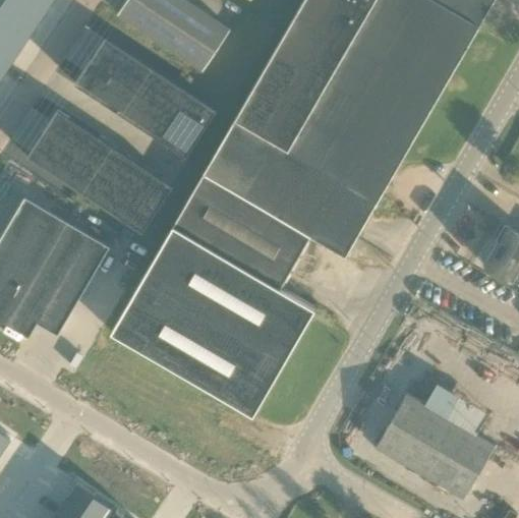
[(0,77),(50,0),(0,0),(0,77)]
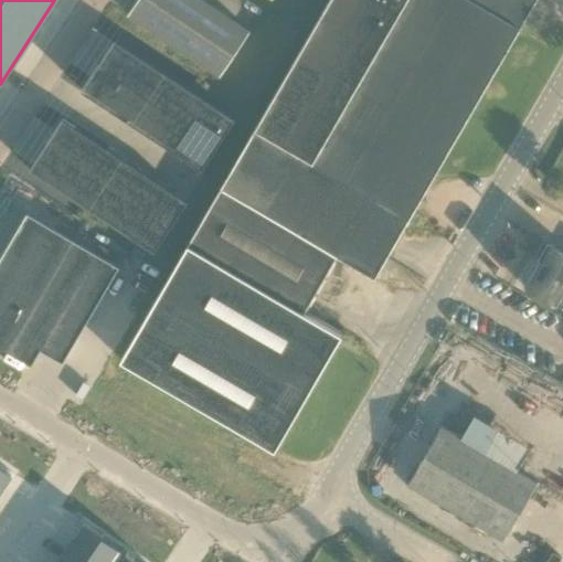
[(329,0),(119,362),(273,452),(340,336),(303,314),(336,257),(373,279),(535,0),(329,0)]
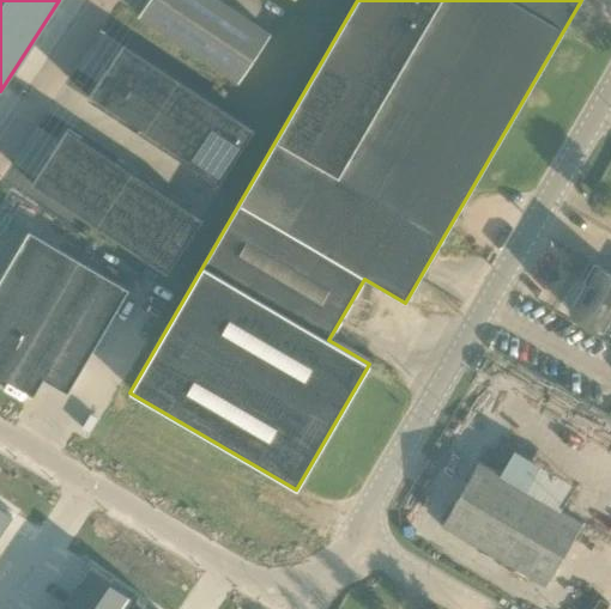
[(270,40),(210,0),(152,0),(138,22),(239,87),(270,40)]
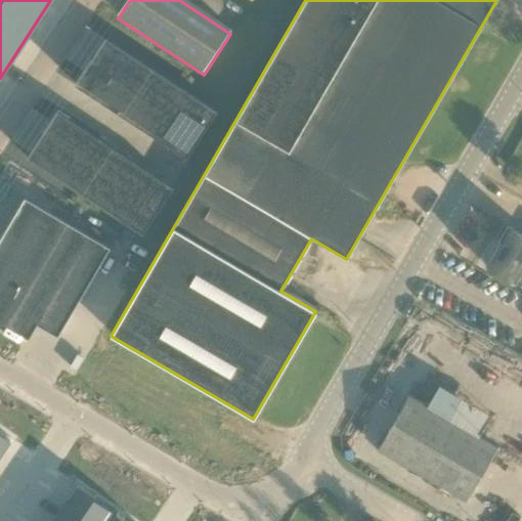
[(104,39),(74,86),(185,160),(216,113),(104,39)]
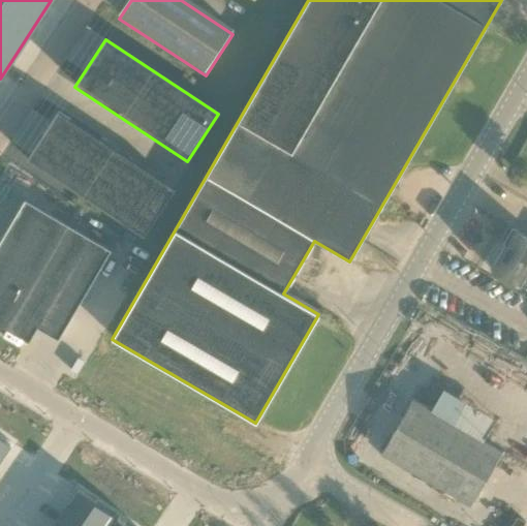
[(56,115),(25,162),(142,239),(174,191),(56,115)]
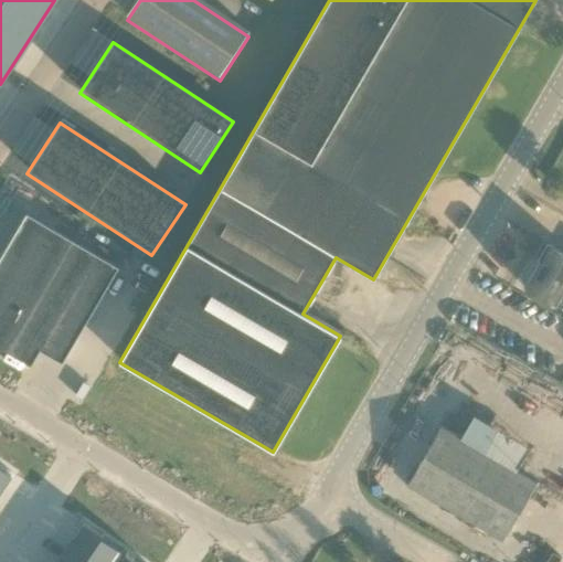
[(24,214),(0,256),(0,348),(29,366),(38,350),(61,363),(117,268),(24,214)]
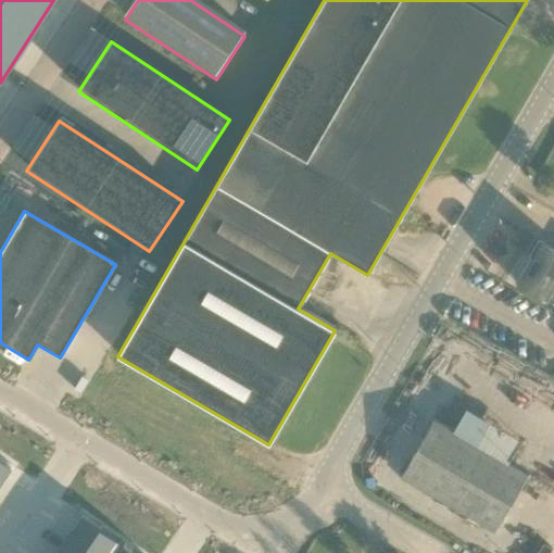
[(553,253),(537,243),(528,260),(531,262),(516,288),(543,303),(550,292),(553,294),(553,253)]
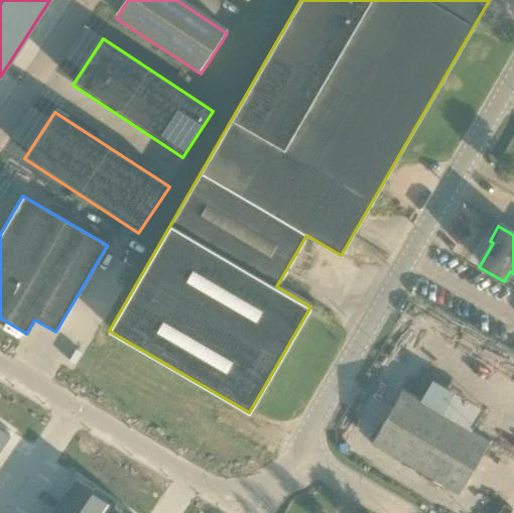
[(371,443),(458,495),(489,442),(401,391),(371,443)]
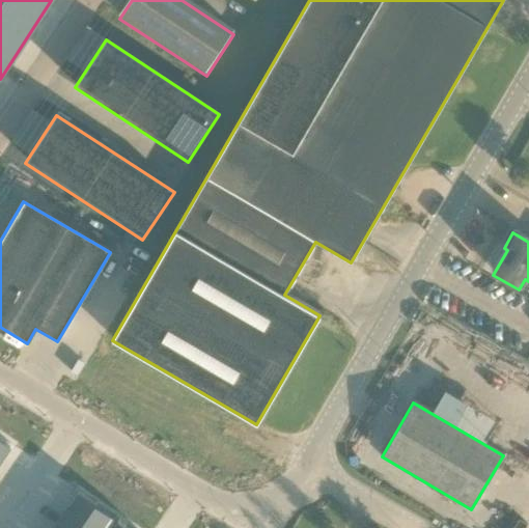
[(0,461),(9,447),(0,440),(0,461)]
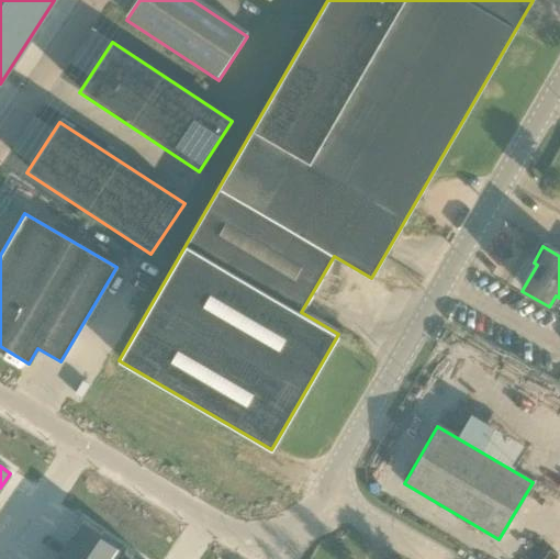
[(134,558),(82,523),(58,558),(134,558)]
